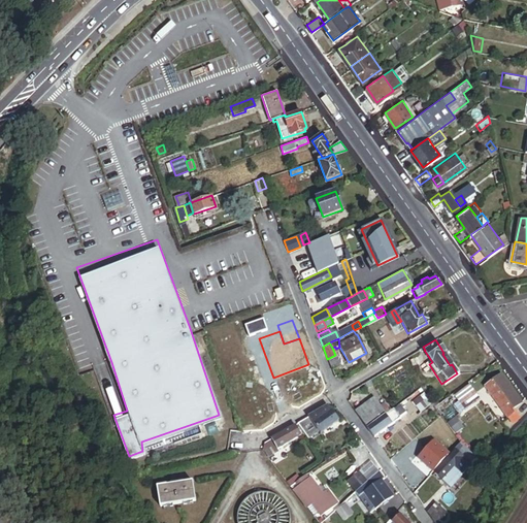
[(331,369),(340,365),(335,355),(327,359),(331,369)]
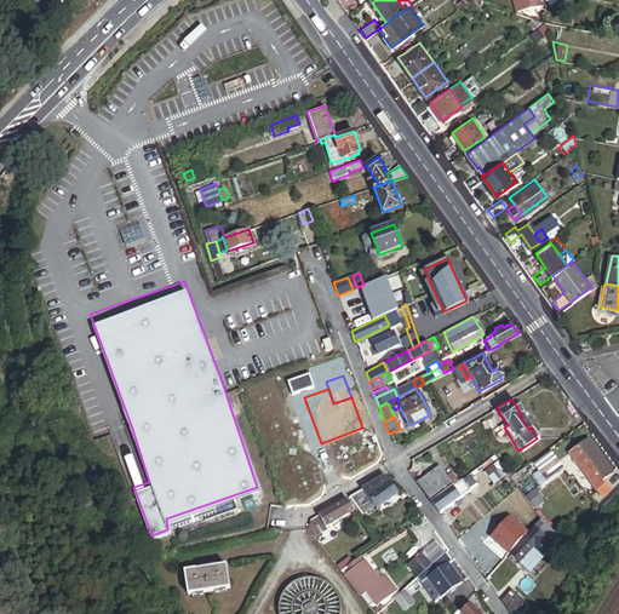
[(584,472),(602,459),(588,439),(569,452),(584,472)]
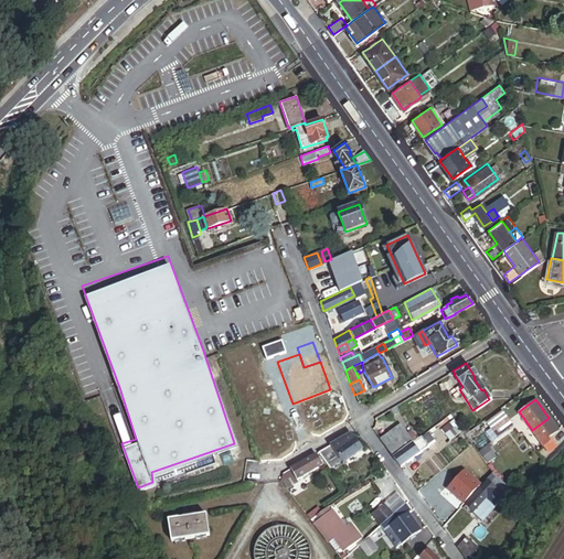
[(496,436),(512,425),(501,410),(486,421),(496,436)]
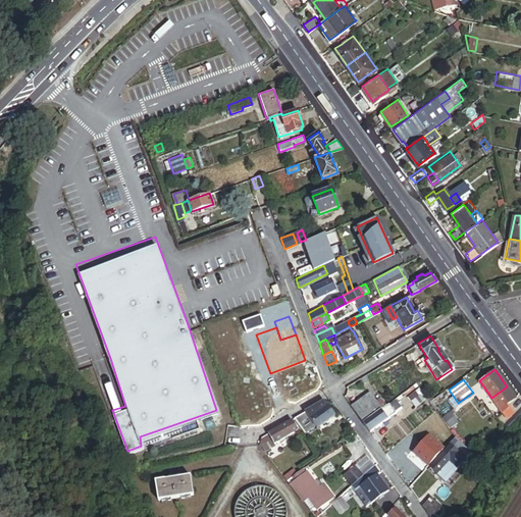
[(491,398),(499,408),(504,404),(506,402),(514,397),(507,386),(491,398)]
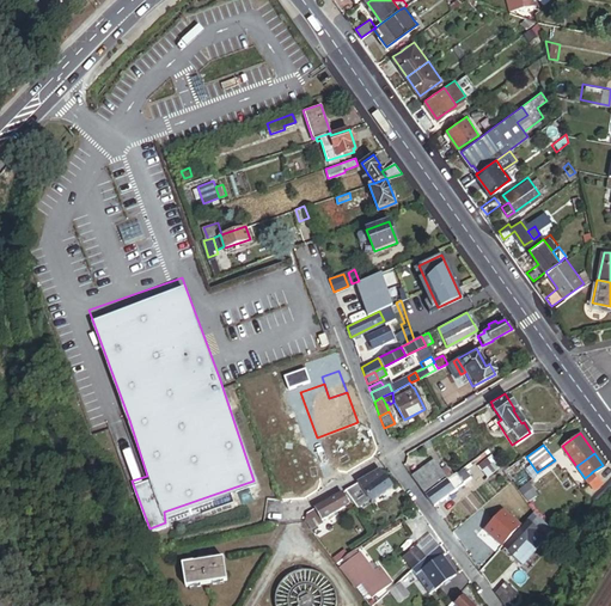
[(476,465),(486,478),(496,470),(492,463),(489,464),(486,458),(476,465)]
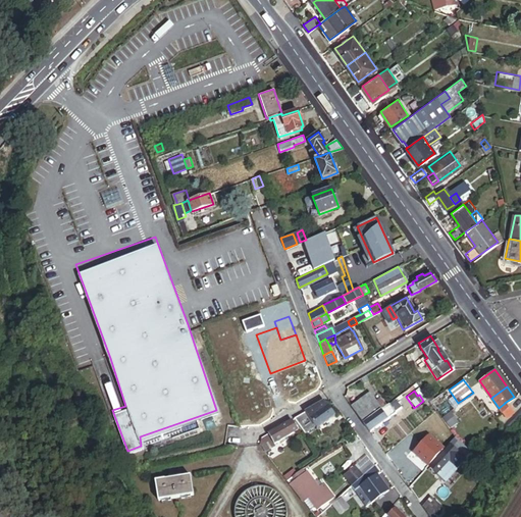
[(351,405),(363,421),(386,405),(380,396),(374,400),(369,392),(351,405)]
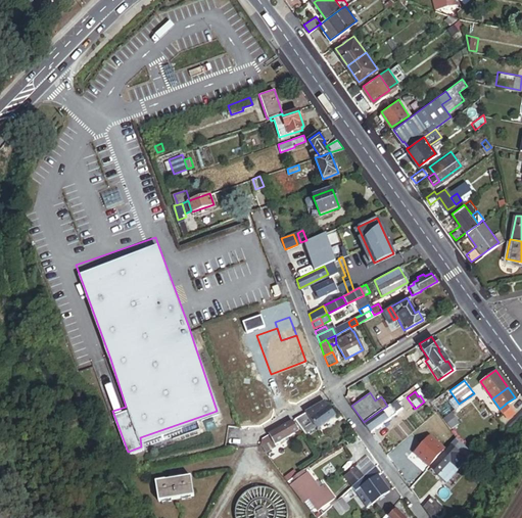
[(315,422),(316,424),(334,414),(325,399),(294,417),(302,429),(315,422)]
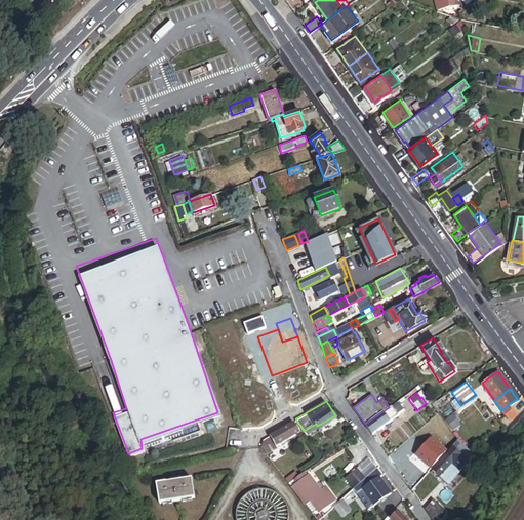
[(365,424),(371,433),(398,414),(396,413),(403,408),(397,401),(389,407),(365,424)]
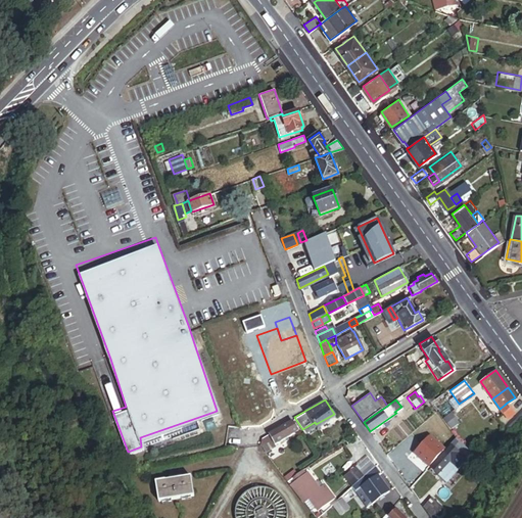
[(507,403),(505,405),(507,408),(502,412),(506,417),(513,412),(507,403)]
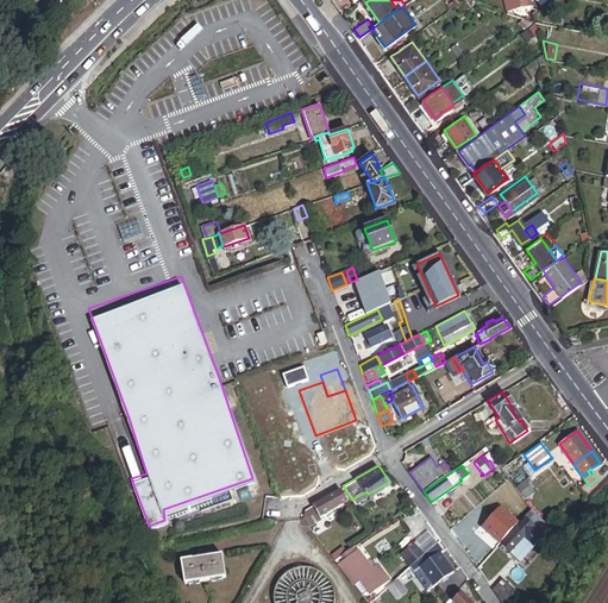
[(313,503),(319,514),(345,500),(339,488),(313,503)]
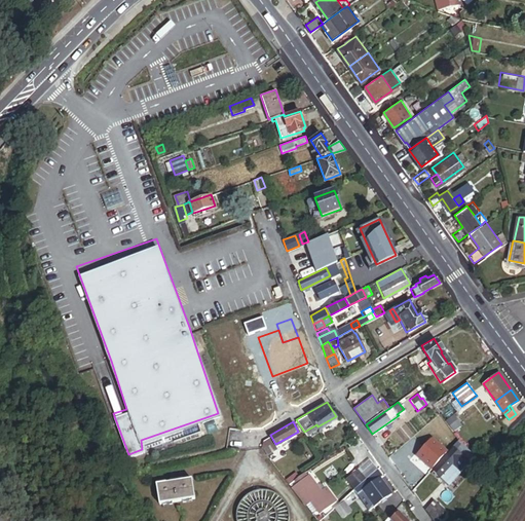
[(273,454),(279,451),(275,444),(270,435),(264,438),(262,444),(266,449),(269,447),(273,454)]
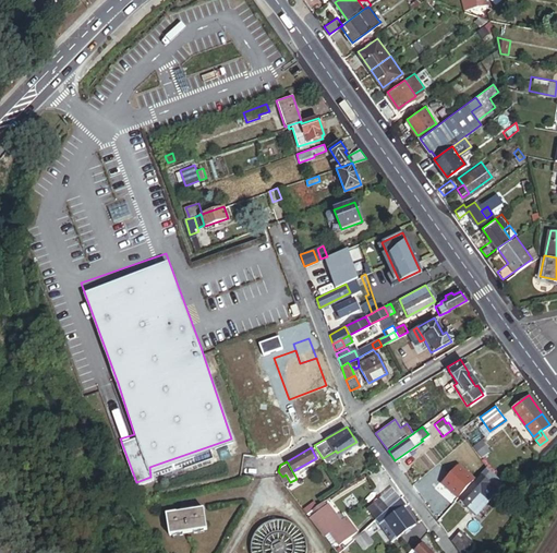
[(459,500),(467,506),(469,504),(489,481),(491,479),(495,475),(485,467),(479,473),(481,475),(459,500)]
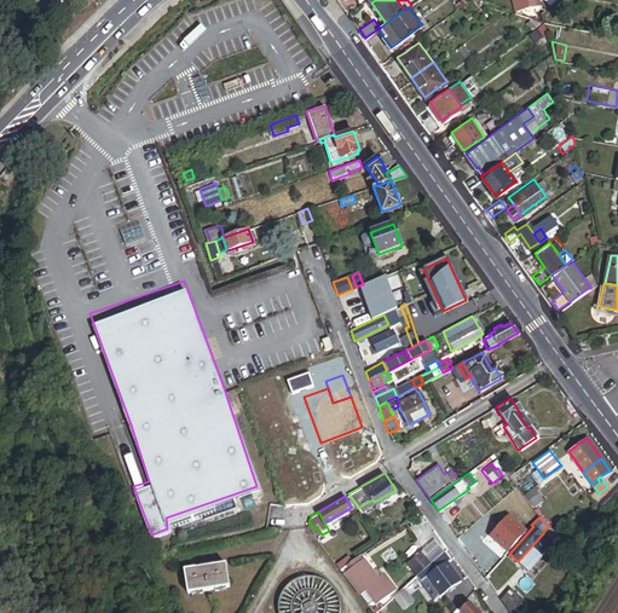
[(549,526),(544,531),(552,537),(552,539),(555,542),(561,536),(549,526)]
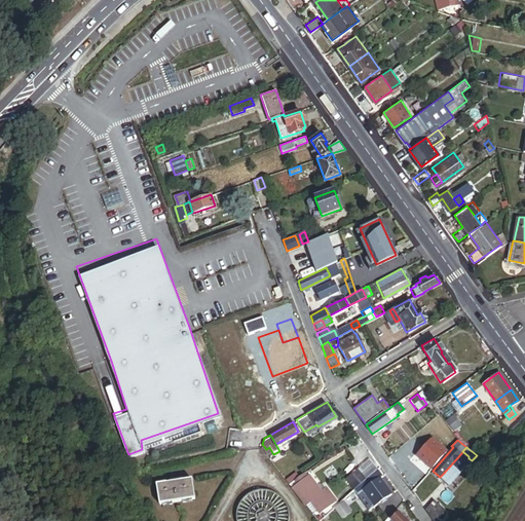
[(444,477),(442,479),(446,483),(459,469),(461,471),(470,460),(461,453),(442,475),(444,477)]
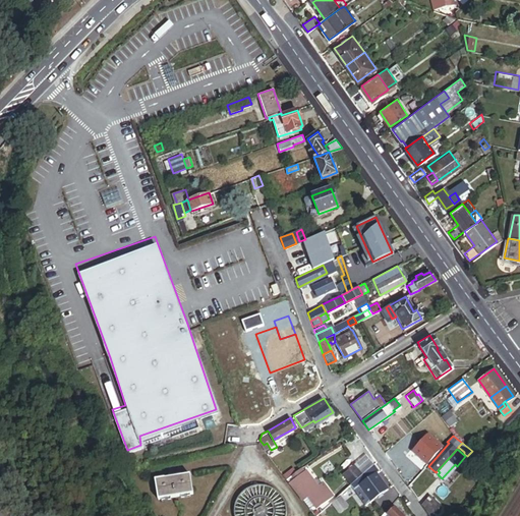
[(344,469),(353,479),(363,470),(354,460),(344,469)]
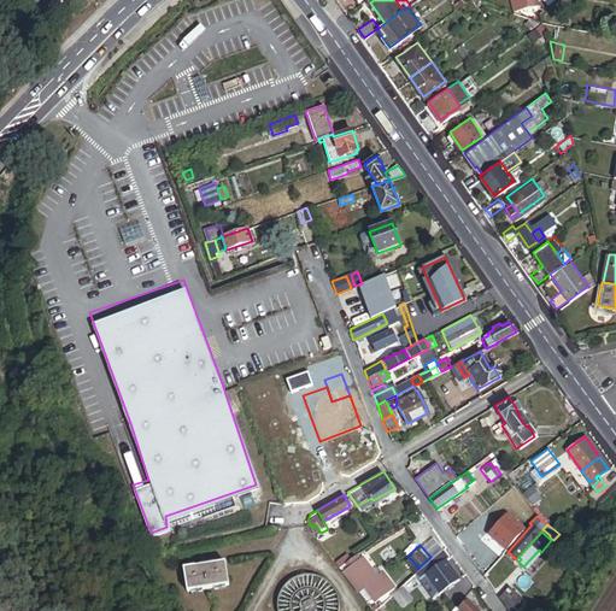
[(439,591),(458,576),(446,558),(449,556),(441,546),(430,557),(418,568),(417,569),(421,573),(424,570),(439,591)]
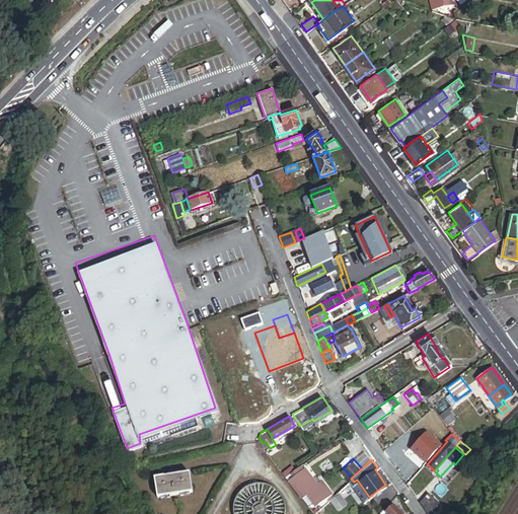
[(292,464),(282,471),(285,475),(295,468),(292,464)]
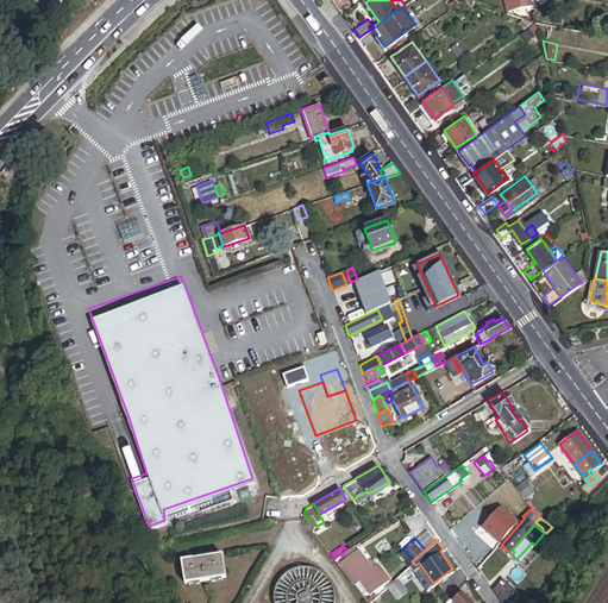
[(182,577),(223,569),(218,547),(210,548),(195,552),(177,556),(182,577)]
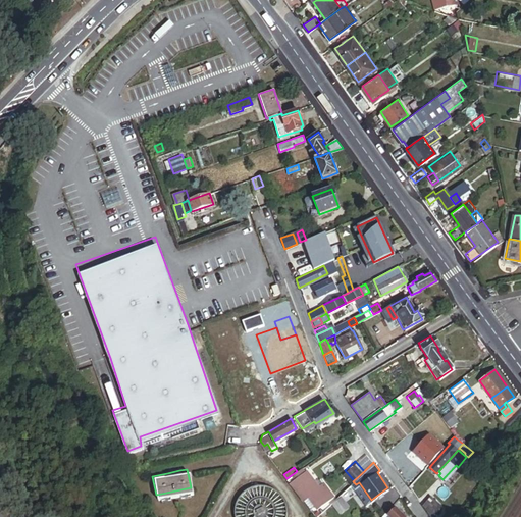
[(316,505),(331,495),(323,482),(315,487),(303,470),(290,479),(309,506),(314,502),(316,505)]
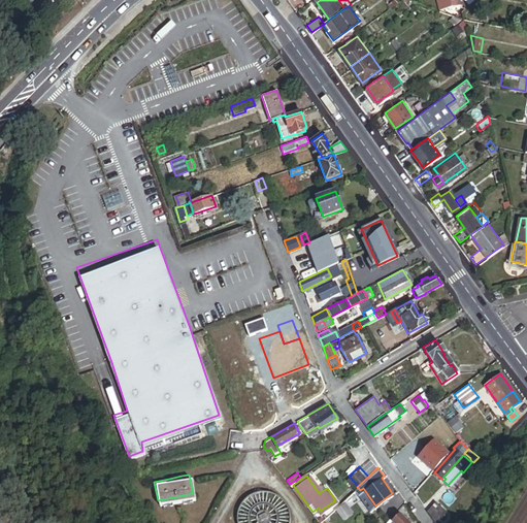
[(248,492),(250,495),(254,492),(259,490),(257,487),(248,492)]
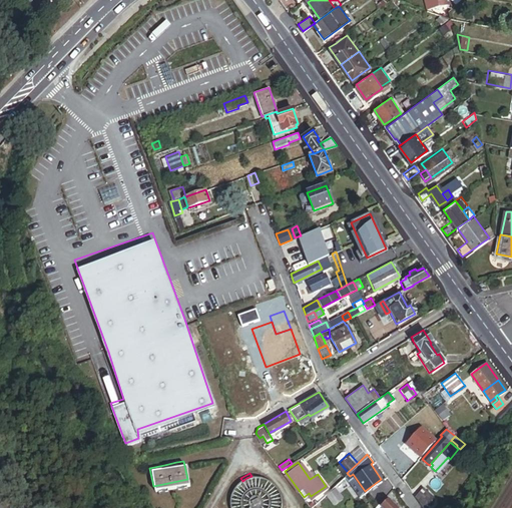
[(281,507),(283,505),(284,499),(283,493),(281,488),(278,483),(273,479),(268,476),(262,475),(257,475),(251,476),(246,478),(242,481),(239,484),(236,489),(235,494),(234,500),(235,506),(235,507),(281,507)]
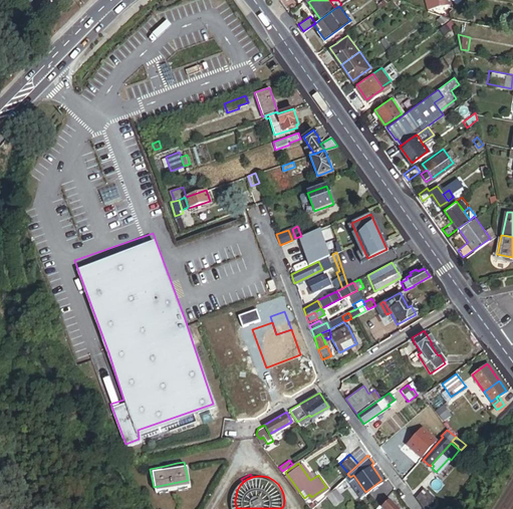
[(432,480),(425,489),(426,490),(434,497),(442,488),(432,480)]
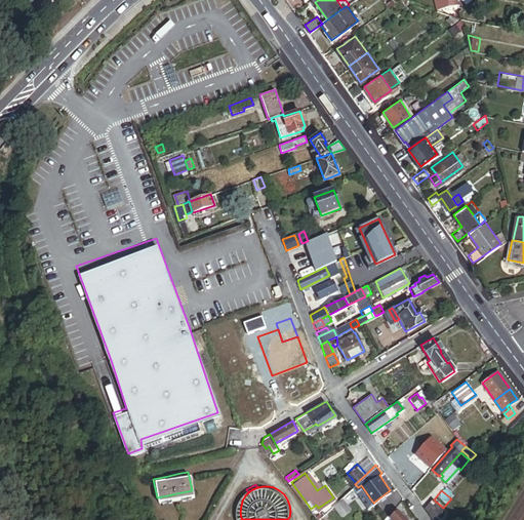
[(428,510),(435,519),(443,508),(435,501),(428,510)]
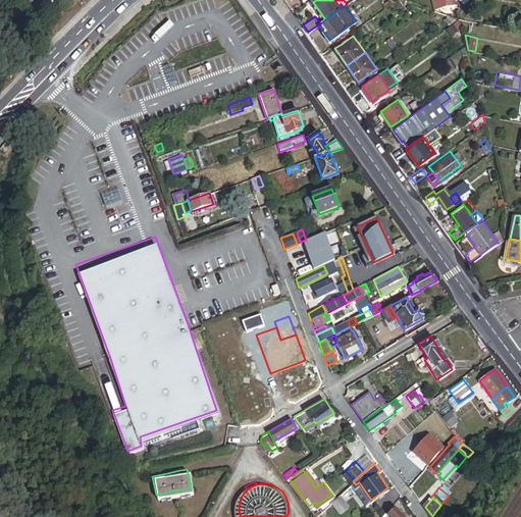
[(406,516),(396,506),(387,513),(391,516),(406,516)]
